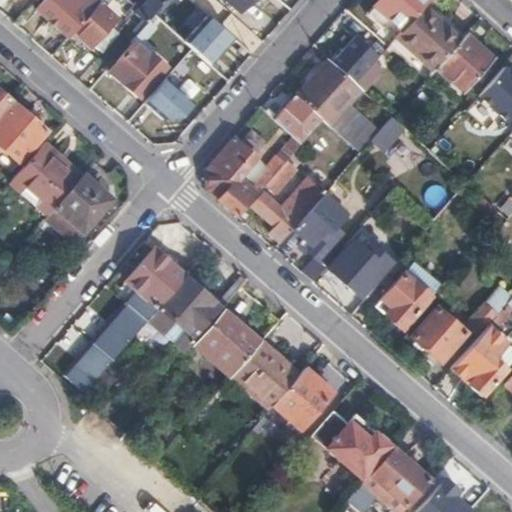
[(44,0),(35,10),(65,37),(71,32),(88,12),(76,3),(75,2),(73,0),(44,0)]
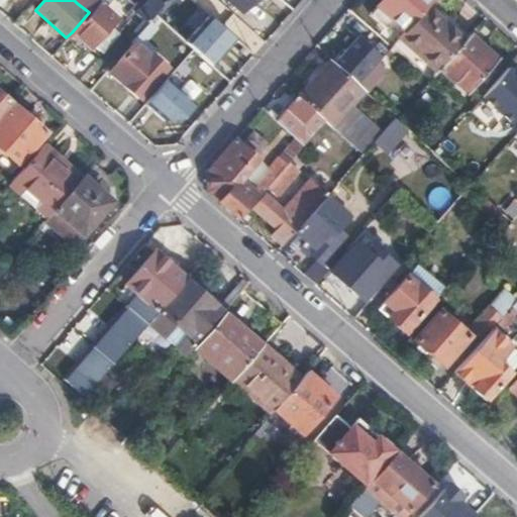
[(72,32),(98,56),(118,32),(109,24),(116,16),(105,6),(109,0),(99,0),(89,12),(72,32)]
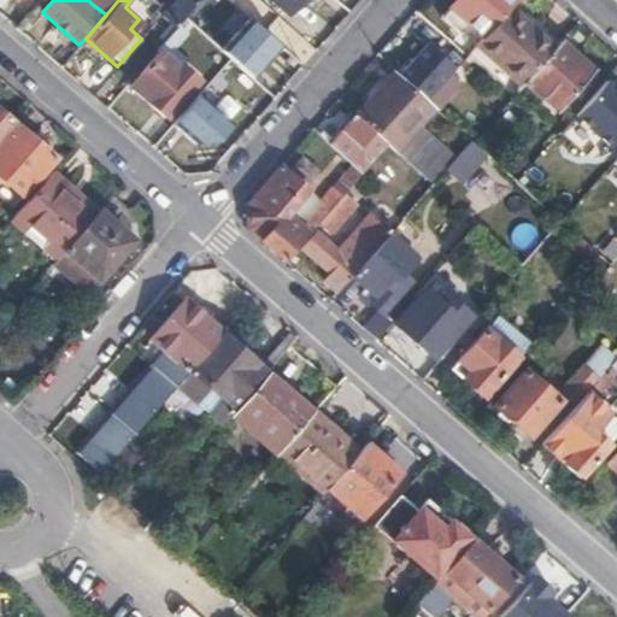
[(94,0),(92,4),(106,15),(118,0),(94,0)]
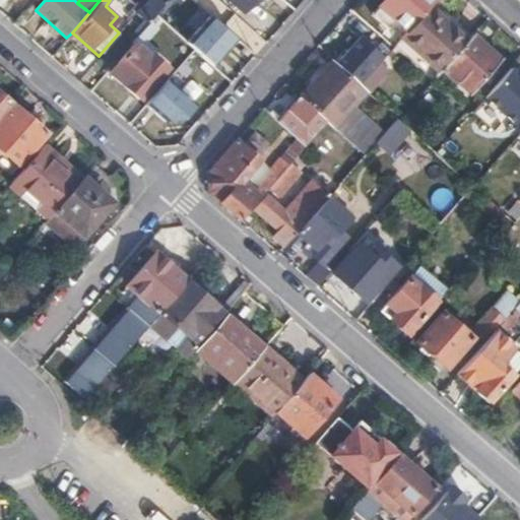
[(168,0),(148,0),(138,12),(148,22),(150,20),(168,0)]
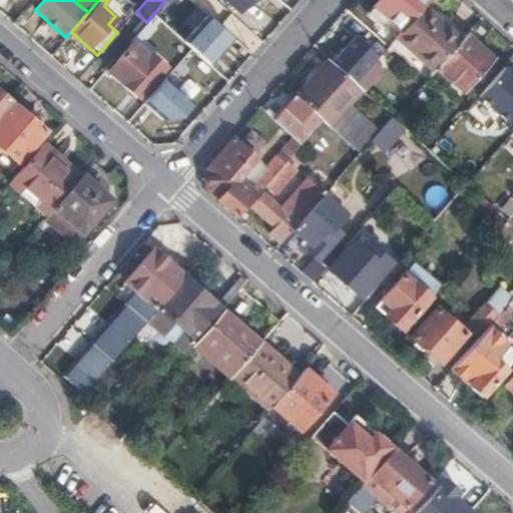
[(225,0),(236,9),(243,0),(225,0)]
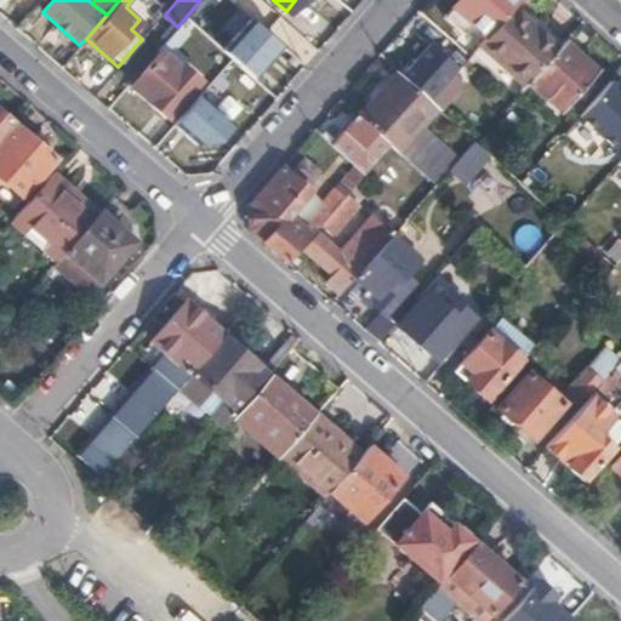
[(516,0),(456,0),(443,16),(461,32),(471,22),(484,35),(512,5),(516,0)]
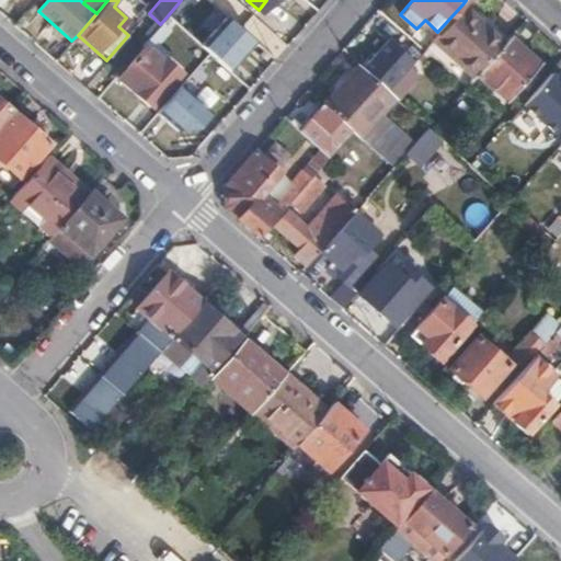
[(462,4),(437,32),(433,37),(474,73),(504,41),(462,4)]
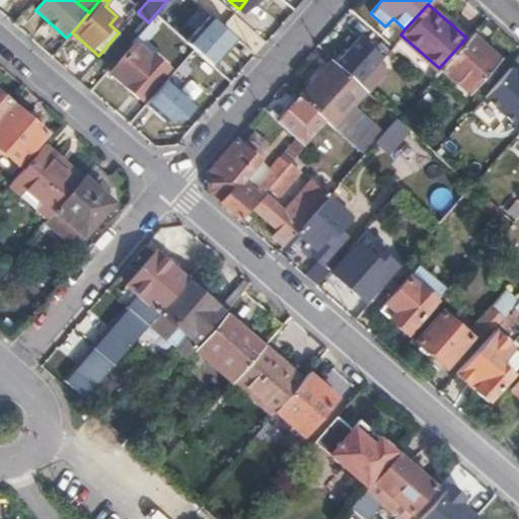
[(212,64),(235,36),(209,13),(186,40),(212,64)]
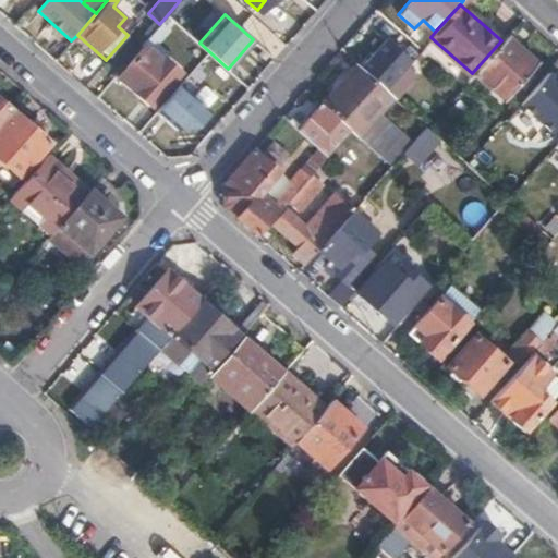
[(154,31),(142,44),(144,46),(160,61),(162,58),(167,53),(157,44),(170,28),(161,22),(159,24),(154,31)]
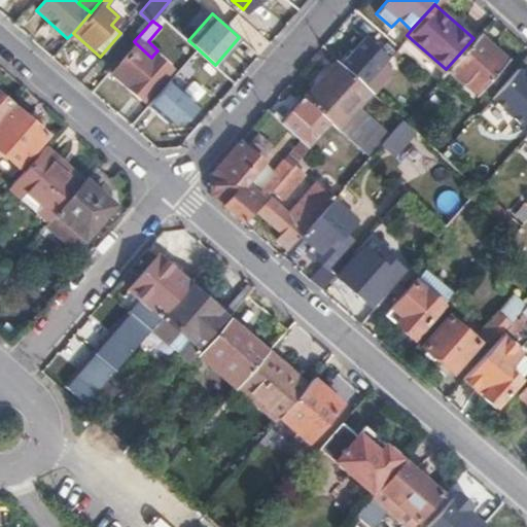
[(446,69),(438,77),(451,89),(458,79),(476,95),(507,59),(480,32),(473,38),(446,69)]
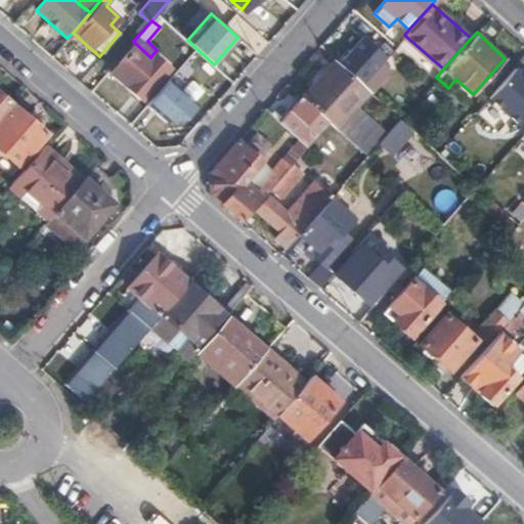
[(363,36),(340,63),(361,84),(372,73),(382,60),(386,56),(363,36)]
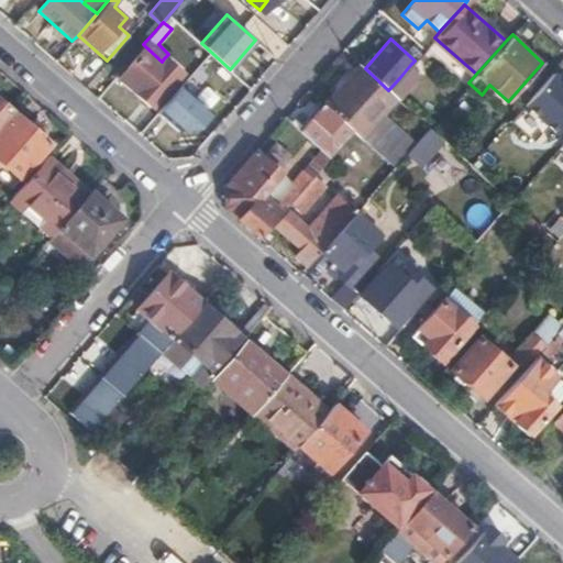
[(162,62),(145,46),(119,77),(153,106),(180,74),(164,58),(162,62)]
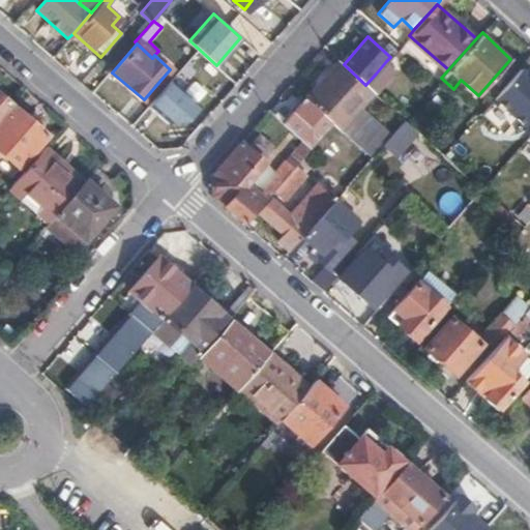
[(339,60),(305,97),(333,122),(372,156),(386,140),(391,135),(360,106),(373,91),(365,85),(344,64),(339,60)]
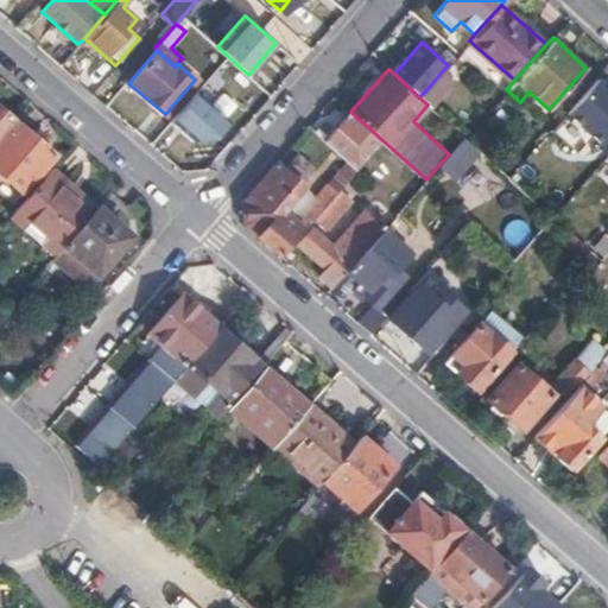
[(431,84),(419,97),(428,105),(429,106),(453,80),(443,70),(431,84)]
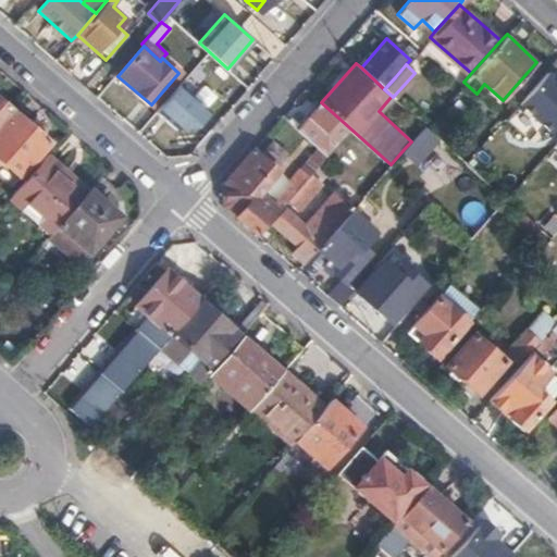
[(556,82),(547,72),(519,103),(552,133),(556,125),(556,82)]
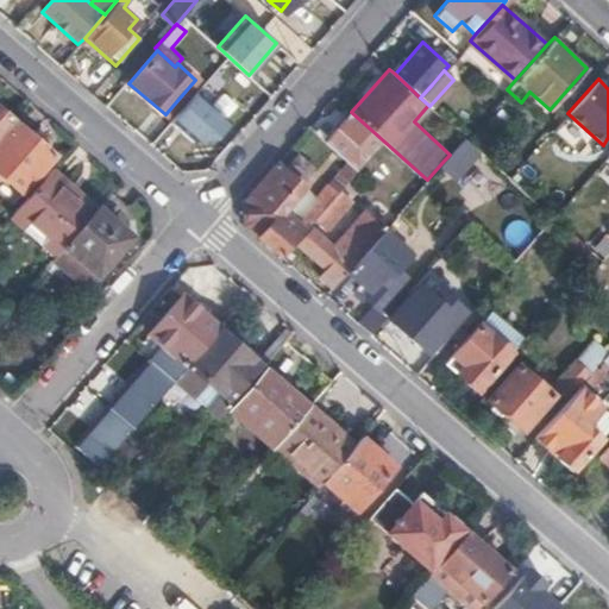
[(196,92),(170,120),(193,140),(214,137),(230,120),(196,92)]
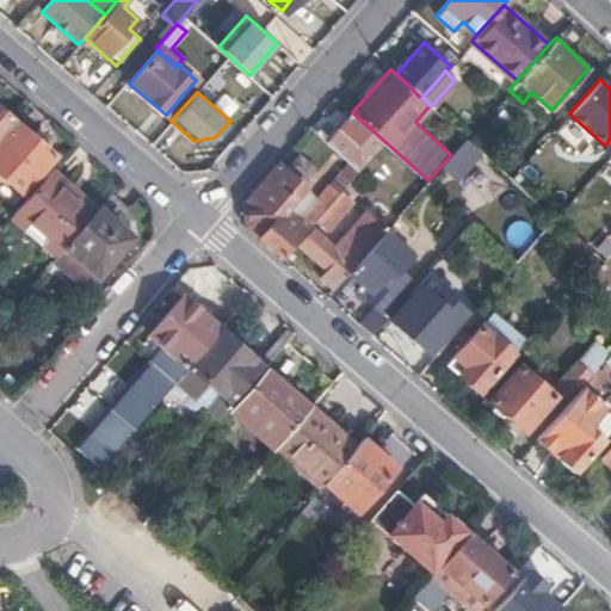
[(325,141),(327,142),(349,161),(358,170),(384,141),(352,112),(351,111),(337,127),(325,141)]
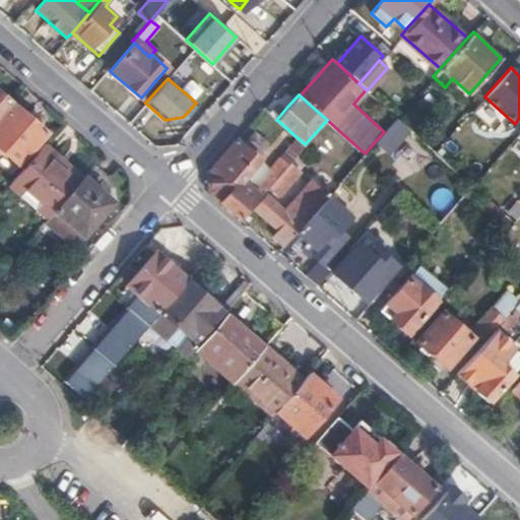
[(14,107),(0,121),(0,148),(17,166),(46,134),(14,107)]
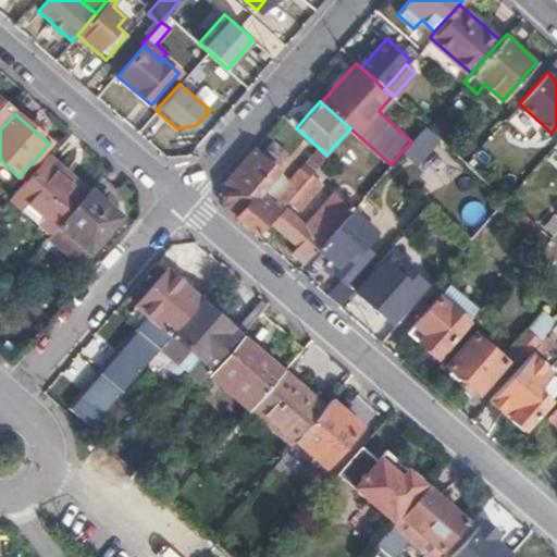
[(411,141),(406,147),(418,159),(432,143),(420,131),(411,141)]
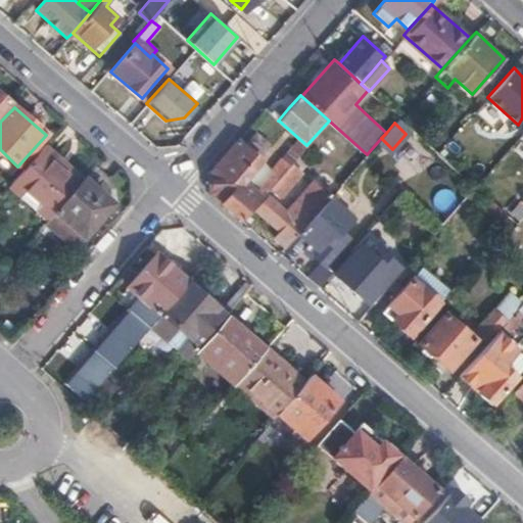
[(298,138),(281,157),(289,164),(297,156),(306,145),(298,138)]
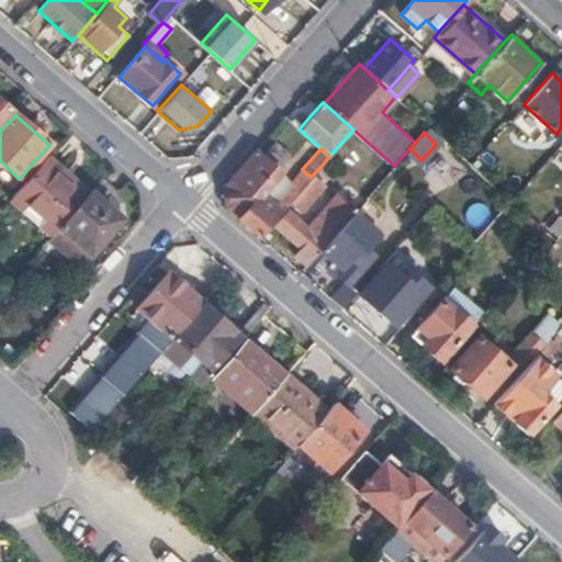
[(282,173),(256,150),(224,186),(226,209),(259,237),(278,215),(260,199),(282,173)]
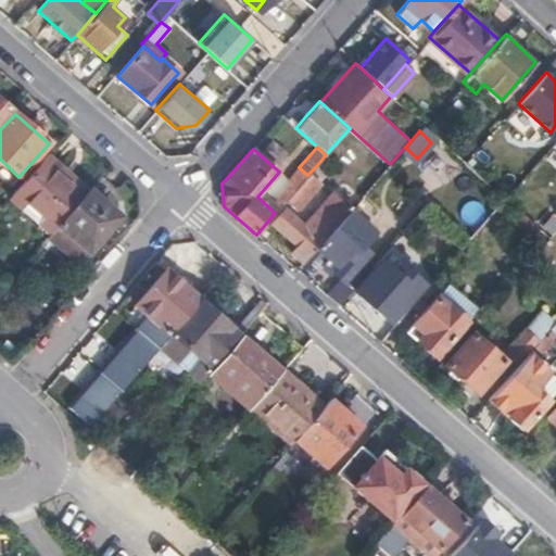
[(458,172),(466,163),(452,151),(445,160),(458,172)]
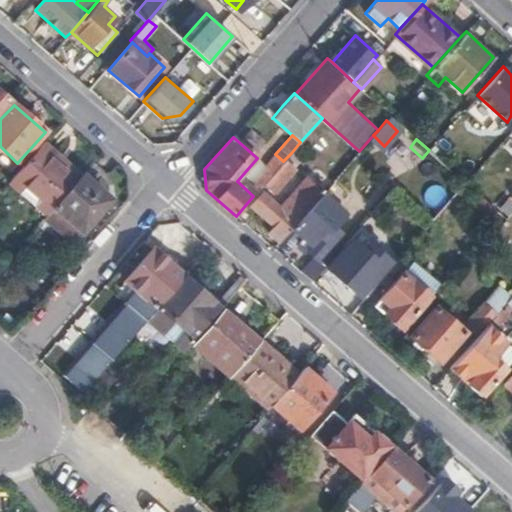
[(40,146),(9,182),(45,215),(54,206),(77,180),(40,146)]
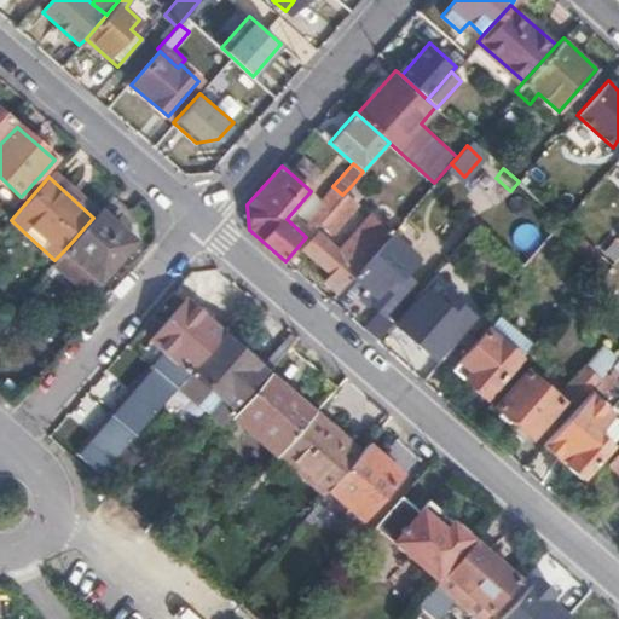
[(342,195),(329,210),(340,221),(363,195),(352,185),(342,195)]
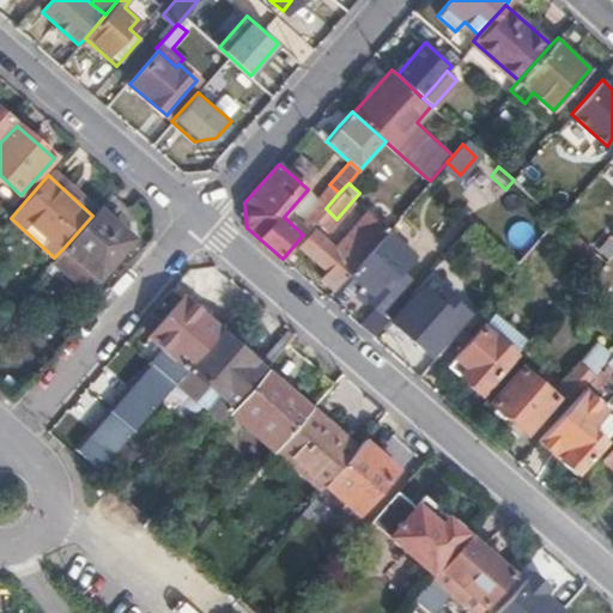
[(298,219),(309,228),(326,208),(339,193),(329,184),(298,219)]
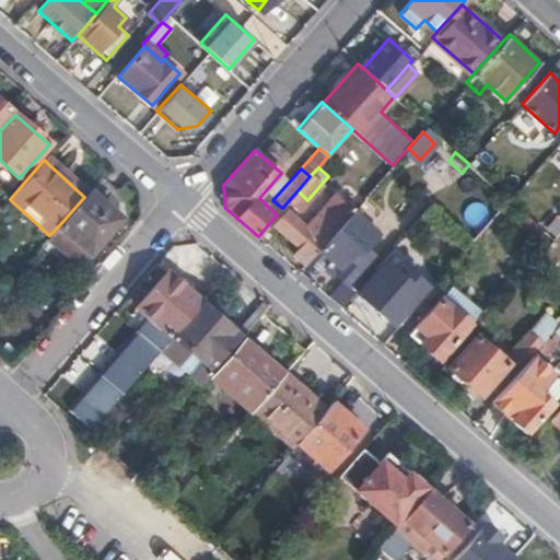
[(292,254),(305,266),(319,249),(350,214),(356,209),(337,193),(304,228),(287,211),(273,225),(299,247),(292,254)]
